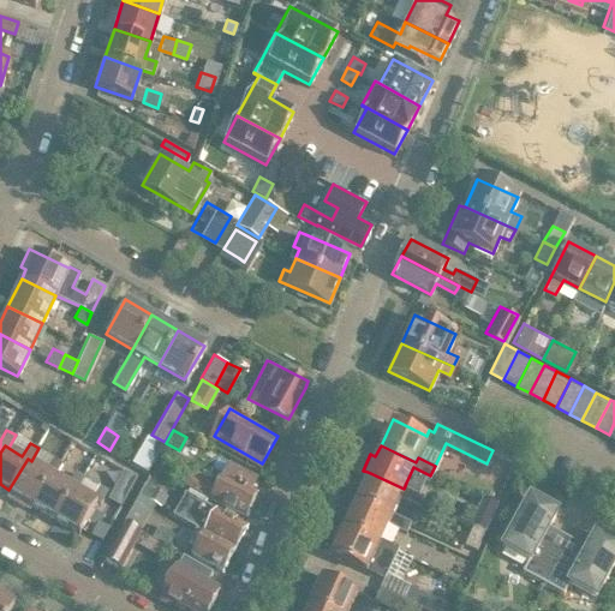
[(143,449),(138,450),(132,460),(147,468),(154,456),(143,449)]
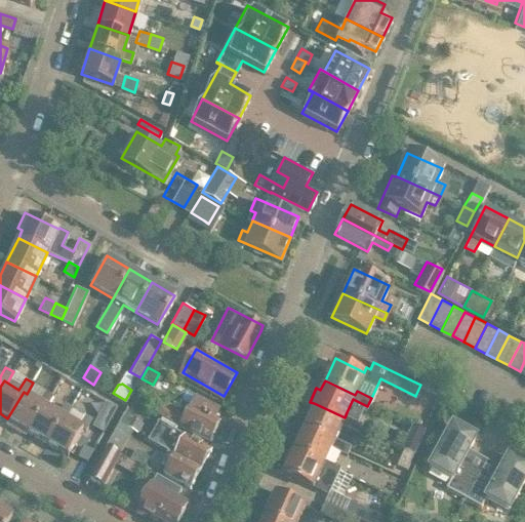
[(38,401),(27,394),(24,392),(7,418),(5,423),(18,431),(22,426),(28,430),(43,404),(46,405),(52,395),(44,390),(38,401)]
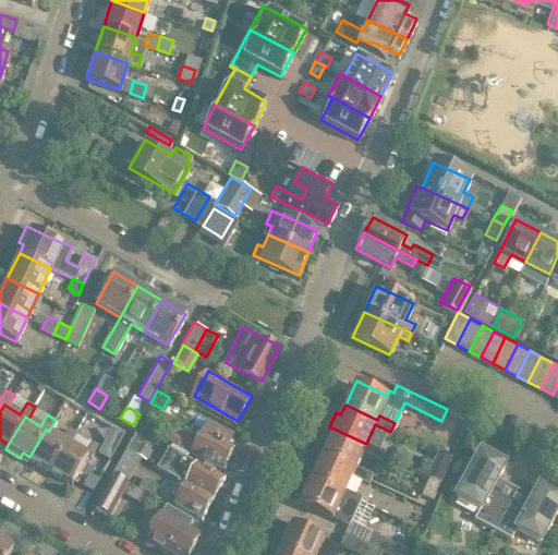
[(196,441),(192,438),(171,429),(166,438),(222,467),(232,446),(226,443),(231,431),(207,419),(196,441)]
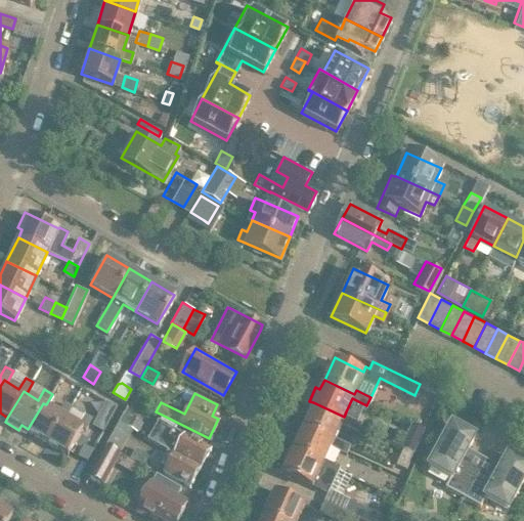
[(46,404),(43,403),(28,429),(47,440),(69,403),(52,394),(46,404)]
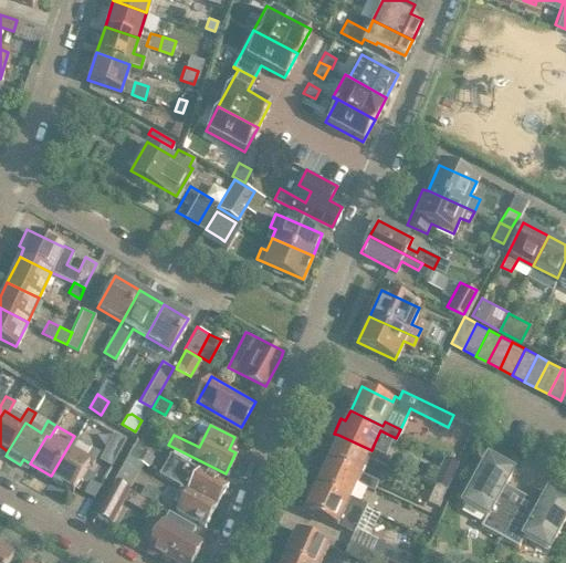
[(338,435),(327,459),(360,475),(362,470),(369,455),(386,464),(390,452),(374,445),(371,450),(338,435)]
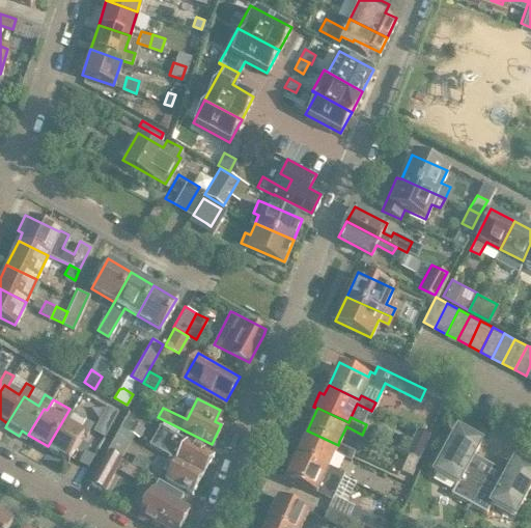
[(85,418),(73,411),(70,409),(48,446),(67,457),(83,432),(86,434),(88,431),(92,422),(85,418)]
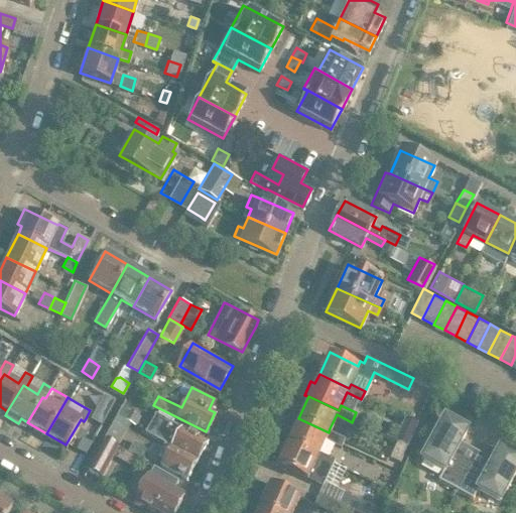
[(139,414),(129,408),(124,417),(133,423),(139,414)]
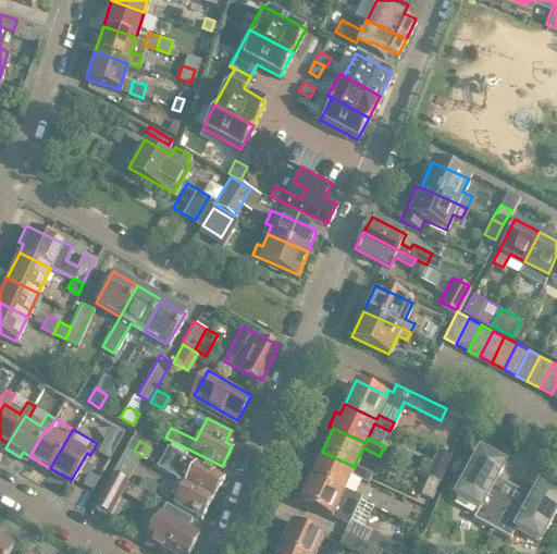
[(93,452),(99,456),(104,447),(97,443),(93,452)]
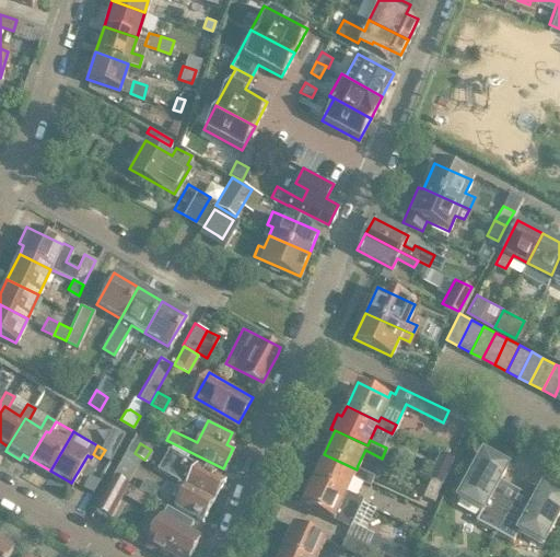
[(494,529),(516,488),(499,478),(508,463),(480,449),(454,497),(480,511),(477,519),(494,529)]
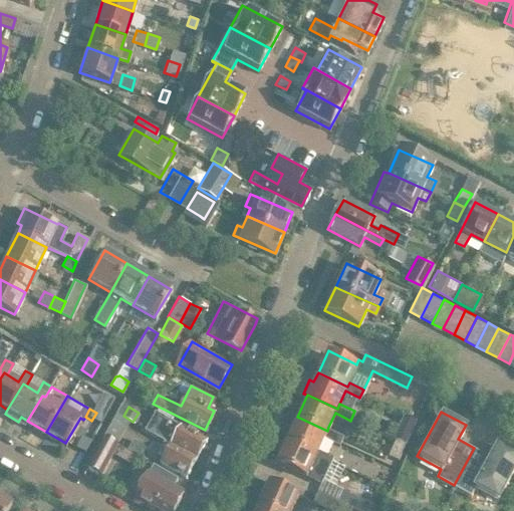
[(153,434),(169,443),(196,458),(206,440),(171,420),(163,416),(153,434)]
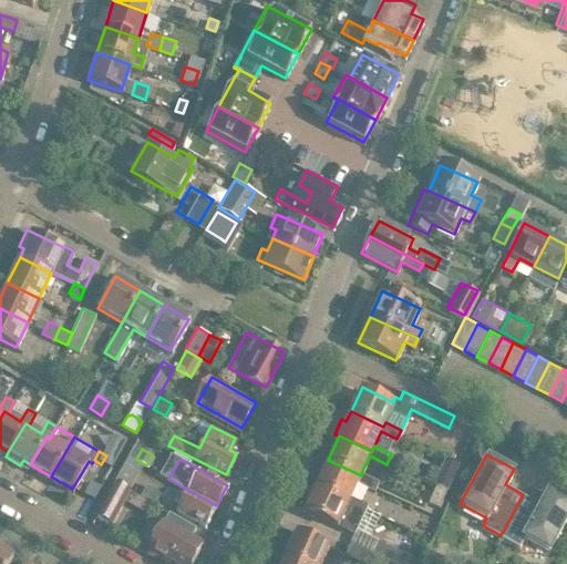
[(328,460),(317,483),(350,499),(352,494),(359,480),(375,488),(380,479),(362,471),(361,475),(328,460)]
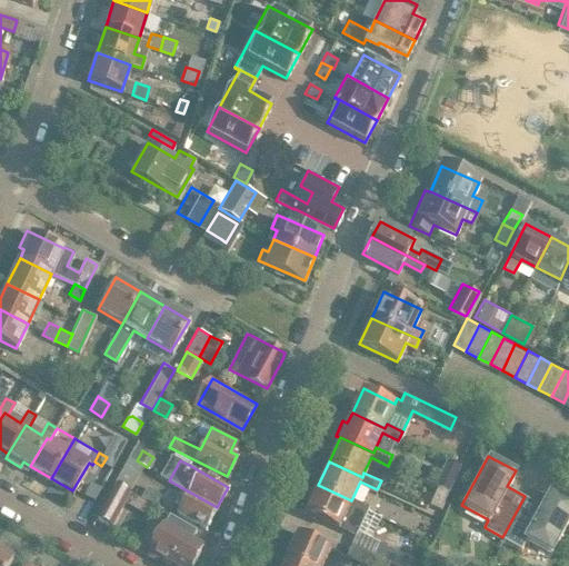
[(437,480),(449,486),(457,467),(446,462),(437,480)]
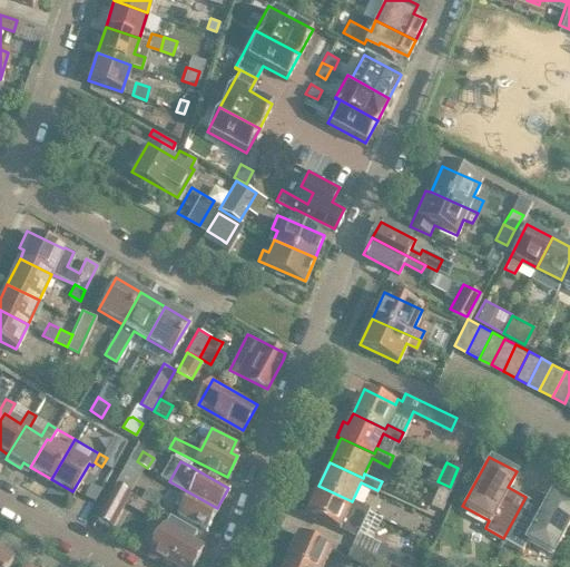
[(124,501),(130,491),(115,482),(96,516),(111,525),(124,501)]
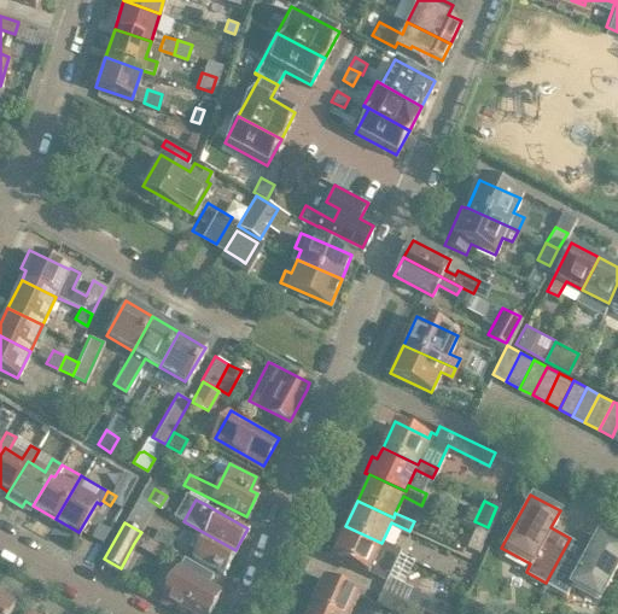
[(487,528),(476,524),(466,544),(478,549),(487,528)]
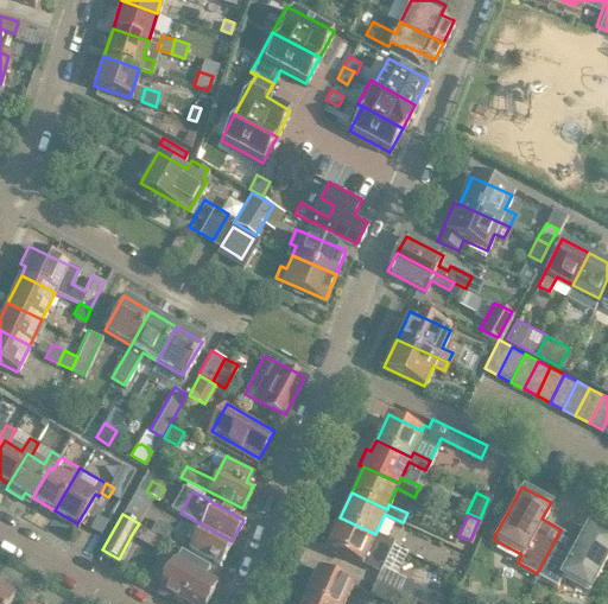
[(157,517),(156,519),(150,529),(163,538),(179,547),(183,540),(168,531),(171,526),(157,517)]
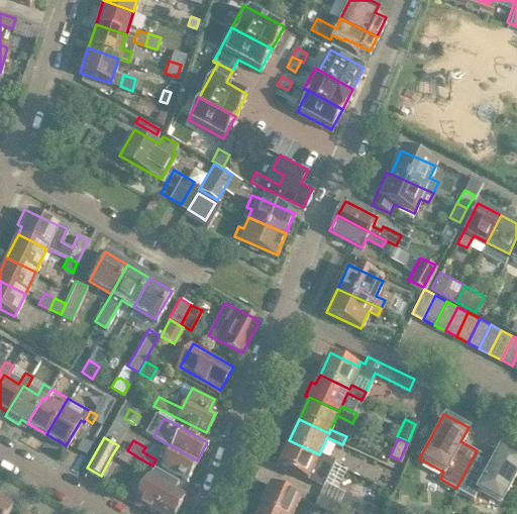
[(324,484),(332,467),(336,457),(321,450),(319,454),(289,440),(284,451),(280,449),(274,463),(308,479),(309,477),(324,484)]
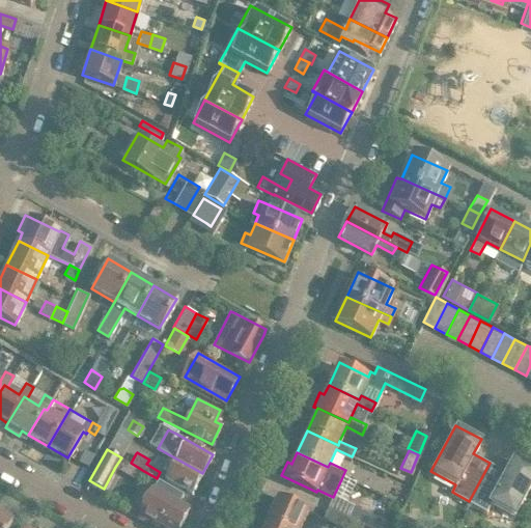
[(78,460),(86,465),(89,460),(81,454),(78,460)]
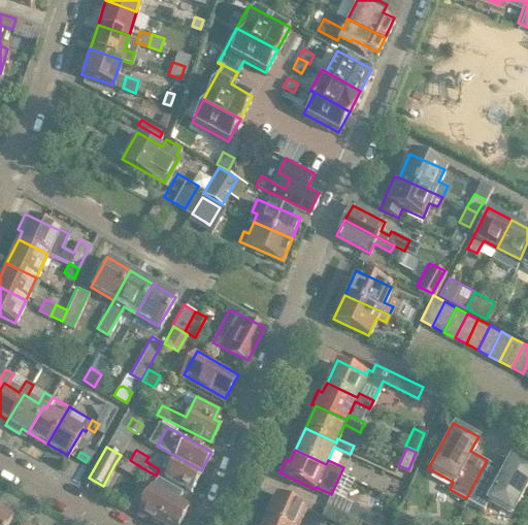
[(487,460),(466,498),(481,506),(485,498),(509,513),(527,479),(527,463),(509,454),(501,468),(487,460)]
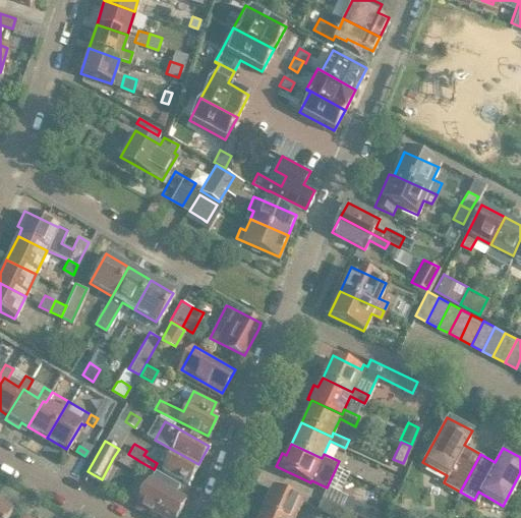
[(139,461),(128,454),(119,449),(113,458),(134,470),(139,461)]
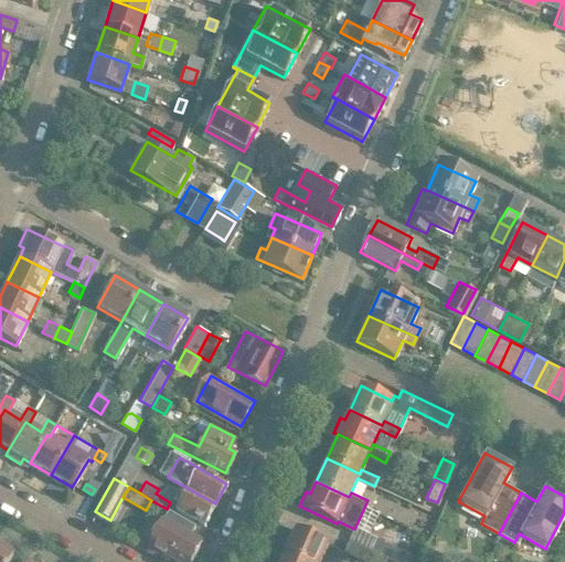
[(204,522),(215,504),(185,487),(174,507),(204,522)]
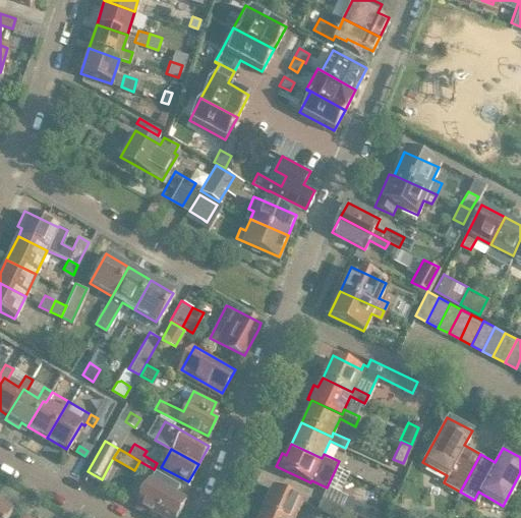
[(165,517),(173,517),(185,498),(175,492),(179,483),(156,470),(151,478),(137,503),(165,517)]
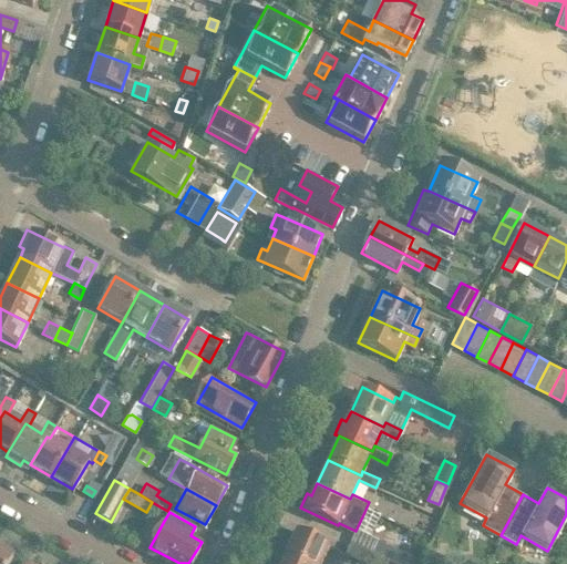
[(284,555),(302,563),(319,563),(329,545),(296,530),(284,555)]
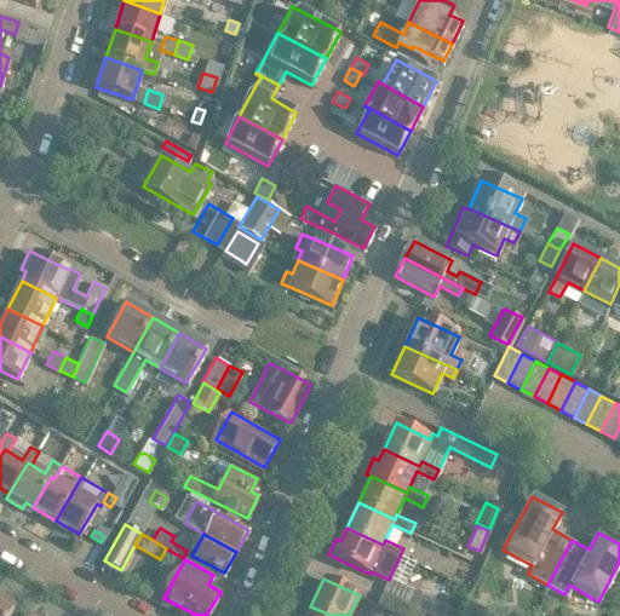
[(412,589),(406,602),(436,615),(454,615),(458,610),(412,589)]
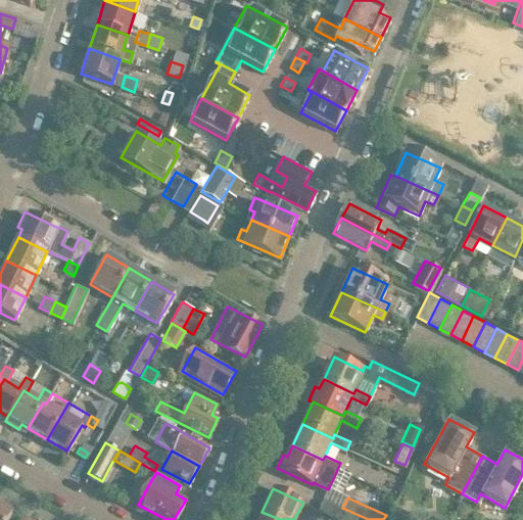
[(338,519),(343,509),(322,499),(318,510),(338,519)]
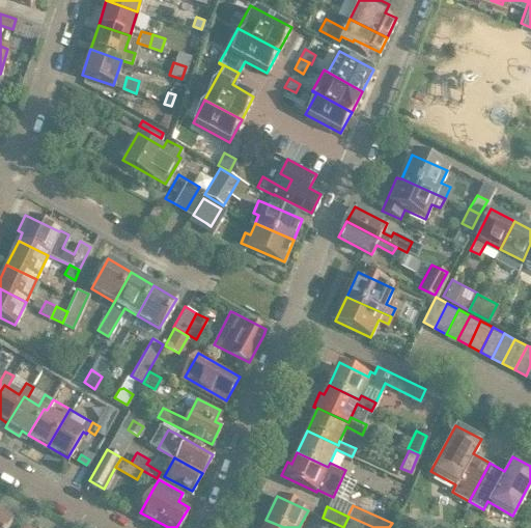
[(0,527),(7,527),(11,522),(0,515),(0,527)]
